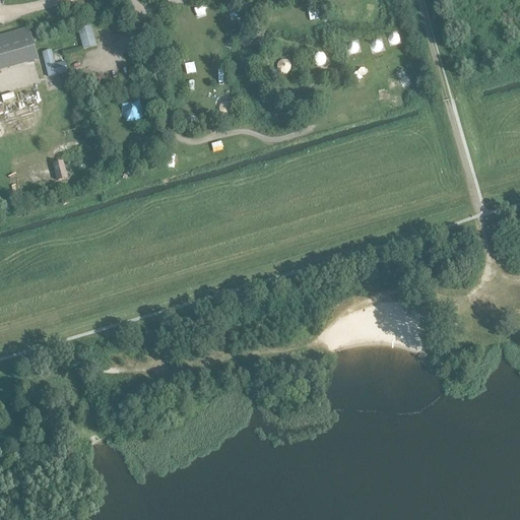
[(219,22),(232,21),(232,13),(219,13),(219,22)]
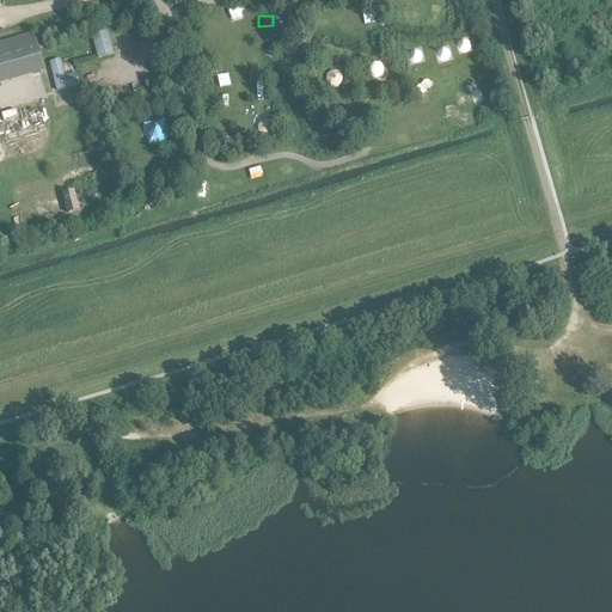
[(114,55),(108,32),(92,36),(98,59),(114,55)]
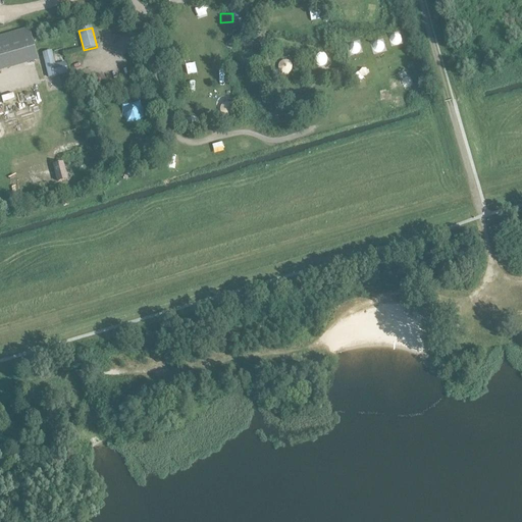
[(29,30),(0,37),(0,69),(38,59),(29,30)]
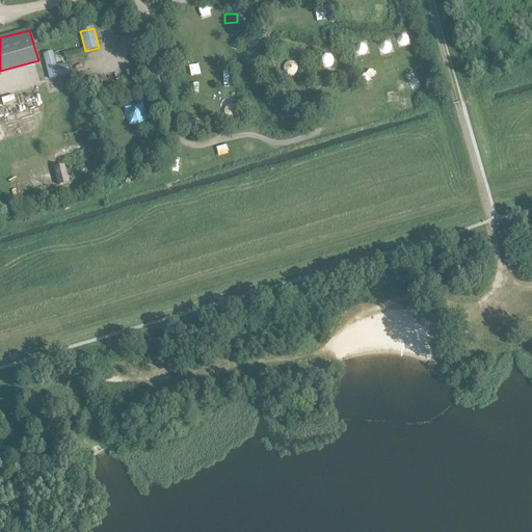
[(236,48),(248,36),(249,36),(249,35),(249,34),(248,33),(247,33),(246,33),(245,33),(233,45),(233,46),(232,46),(232,47),(233,47),(233,48),(234,48),(235,48),(236,48)]
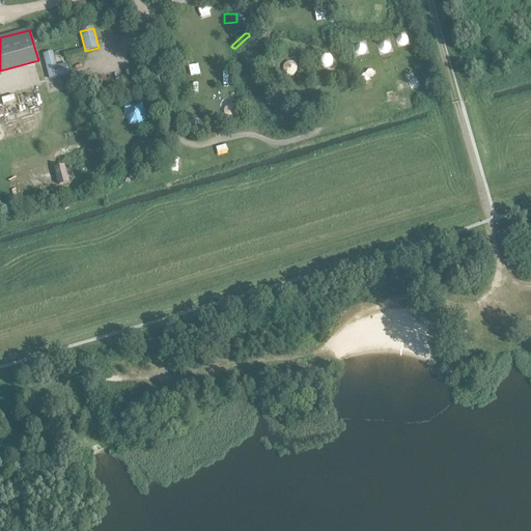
[(66,64),(56,66),(53,53),(44,55),(50,79),(70,75),(66,64)]
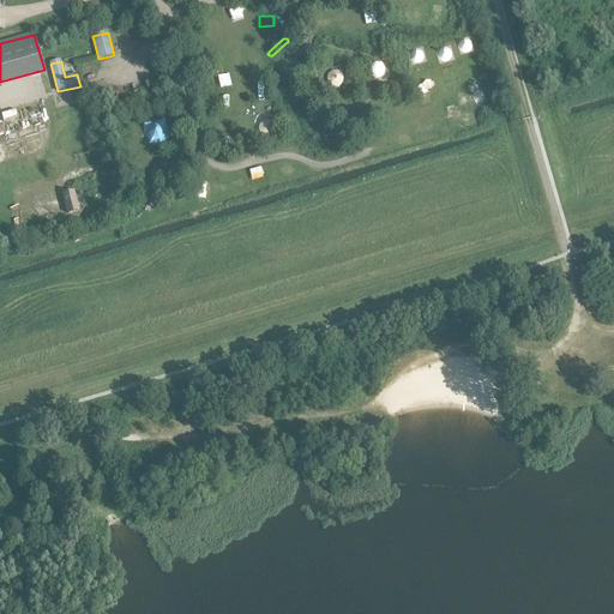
[(205,80),(222,76),(220,67),(203,71),(205,80)]
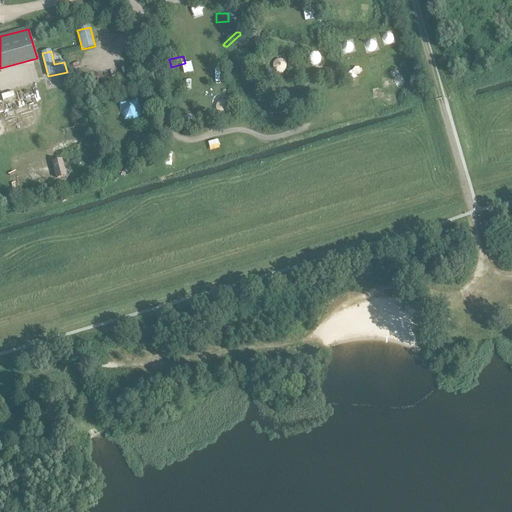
[(281,60),(280,60),(279,60),(278,60),(277,60),(276,60),(276,61),(275,61),(275,62),(274,62),(274,63),(273,64),(273,65),(273,66),(273,67),(273,68),(273,69),(274,69),(274,70),(275,71),(276,72),(277,72),(277,73),(278,73),(279,73),(280,73),(281,73),(282,73),(282,72),(283,72),(284,71),(285,71),(285,70),(286,69),(286,68),(286,67),(286,66),(286,65),(286,64),(286,63),(285,63),(285,62),(284,61),(283,61),(283,60),(282,60),(281,60)]
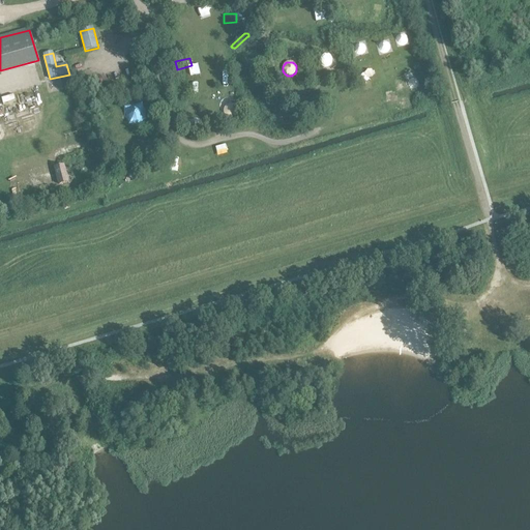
[(237,115),(237,114),(238,113),(238,112),(237,111),(237,110),(237,109),(236,109),(236,108),(235,107),(234,107),(234,106),(233,106),(232,106),(231,105),(230,105),(230,106),(229,106),(228,106),(227,107),(226,107),(226,108),(225,108),(225,109),(224,110),(224,111),(224,112),(224,113),(224,114),(225,115),(225,116),(226,117),(227,118),(228,118),(228,119),(229,119),(230,119),(231,119),(232,119),(233,119),(234,118),(235,118),(235,117),(236,117),(236,116),(237,116),(237,115)]
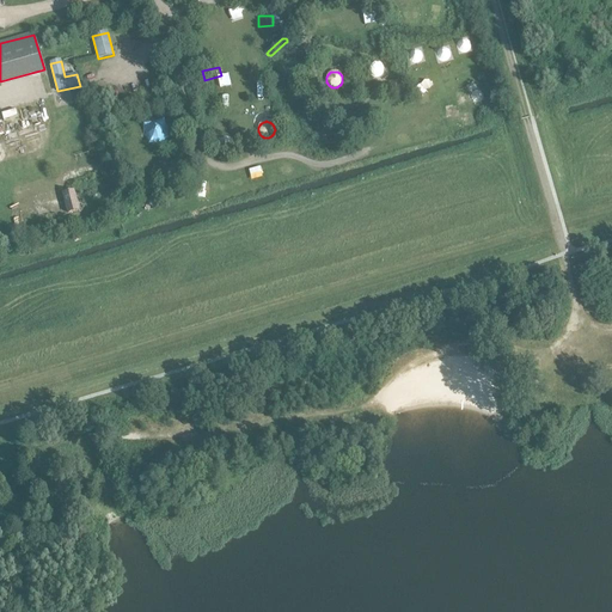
[(79,212),(74,191),(63,195),(68,214),(79,212)]
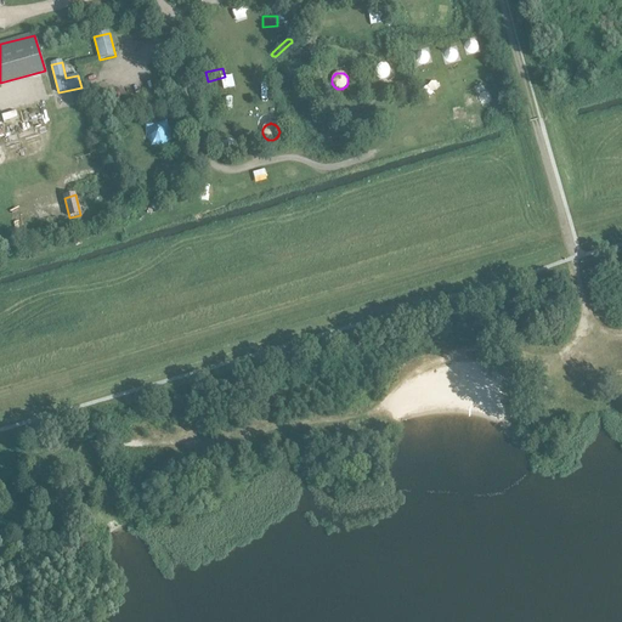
[(156,211),(162,198),(154,194),(148,208),(156,211)]
